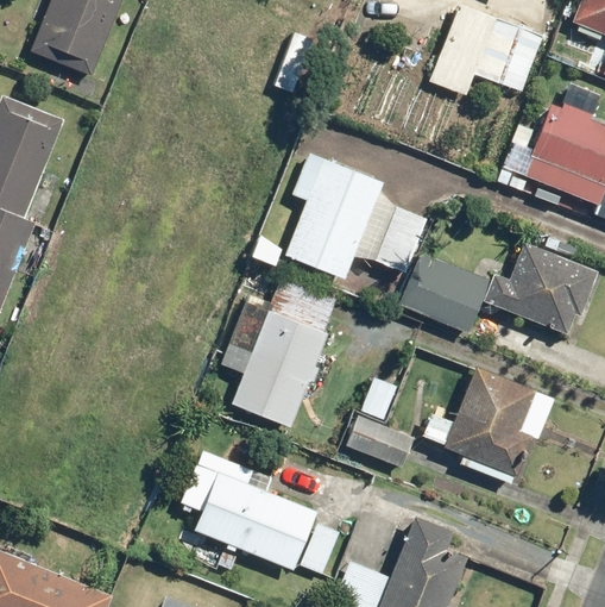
[(49,0),(30,52),(90,75),(118,0),(49,0)]
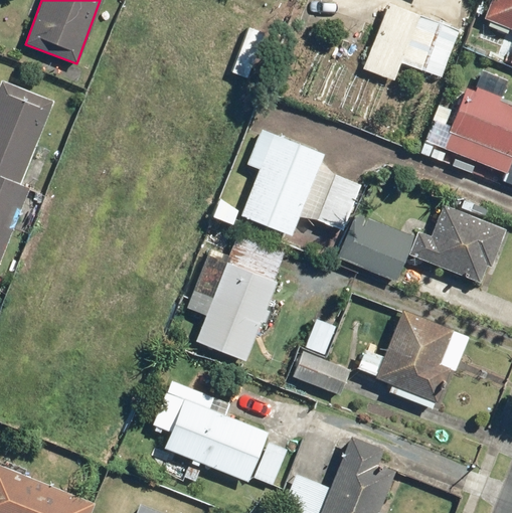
[(490,0),(483,23),(511,33),(511,64),(511,0),(490,0)]
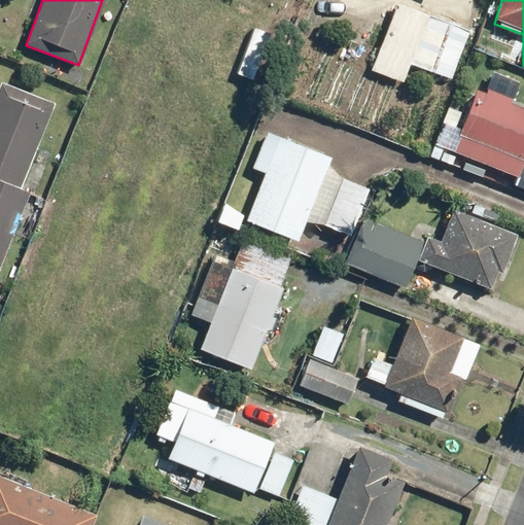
[(470,29),(396,2),(372,72),(404,83),(411,64),(453,79),(470,29)]
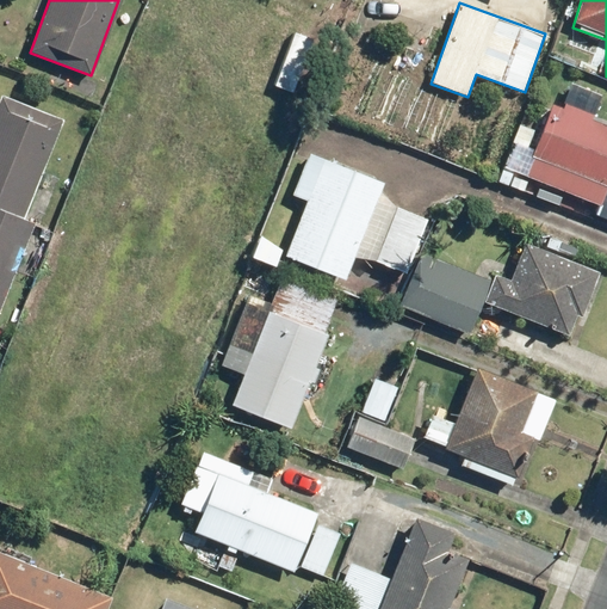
[(64,120),(6,97),(0,111),(0,325),(39,225),(25,219),(64,120)]
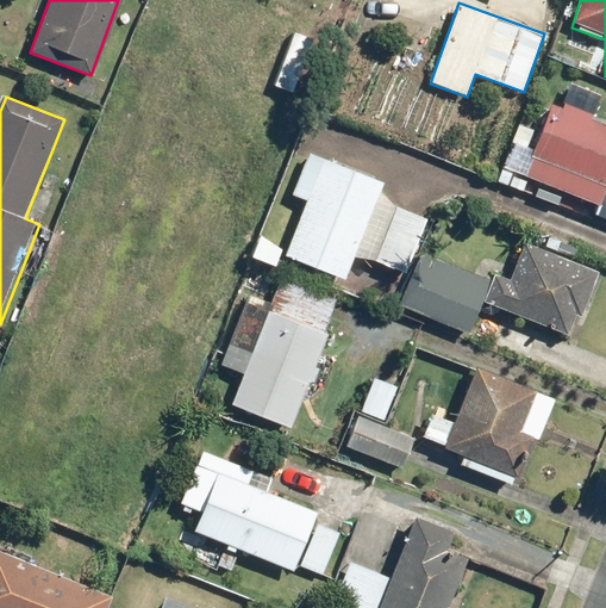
[(605,119),(549,98),(537,129),(519,122),(511,142),(530,150),(519,177),(595,206),(594,209),(605,212),(605,119)]
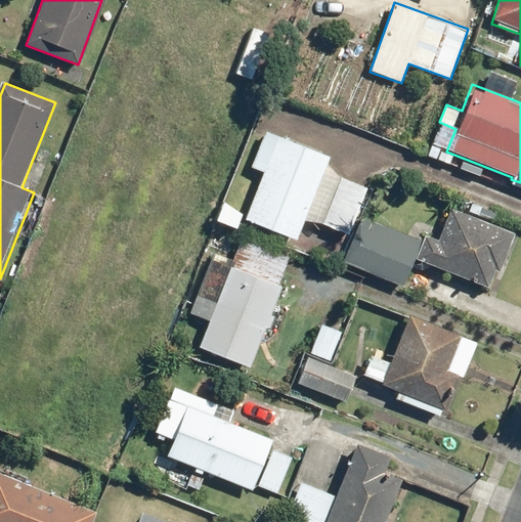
[(336,158),(265,131),(252,168),(262,171),(244,218),(297,238),(304,221),(318,221),(351,233),(362,202),(368,204),(374,188),(331,172),(336,158)]
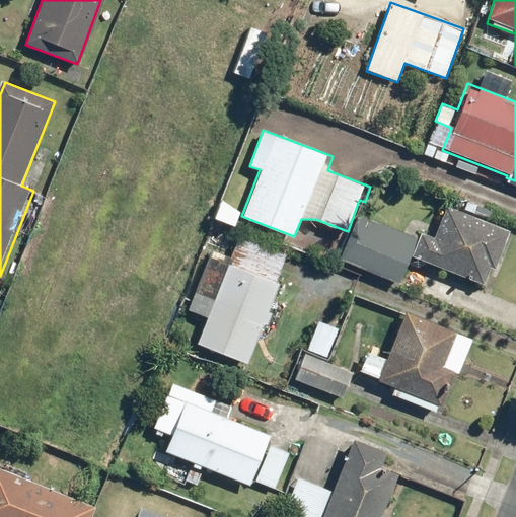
[(420,238),(361,214),(343,259),(401,283),(410,263),(421,268),(423,263),(484,287),(491,269),(496,271),(511,232),(447,206),(439,224),(428,220),(420,238)]
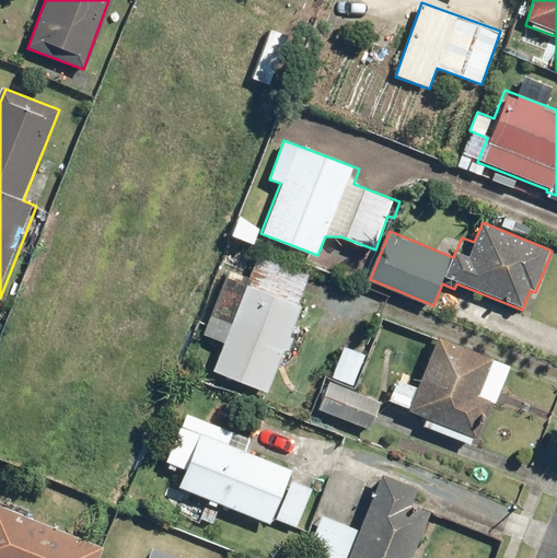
[(244,278),(231,272),(206,334),(227,343),(213,374),(265,395),(280,359),(288,362),(304,322),(297,320),(314,278),(255,253),(244,278)]
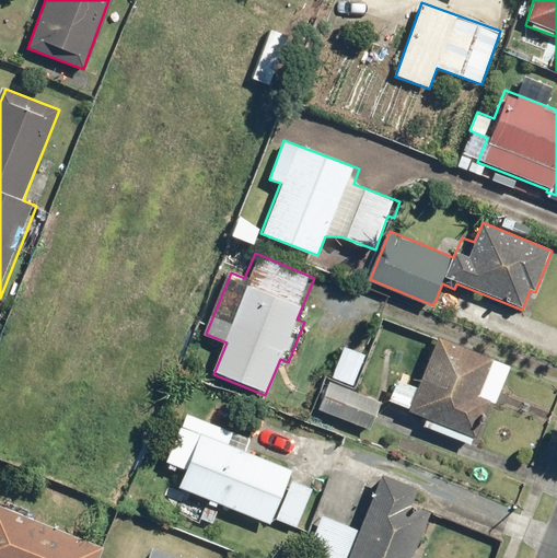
[(417,386),(398,379),(387,405),(422,419),(419,428),(471,449),(490,402),(494,403),(510,363),(440,334),(417,386)]
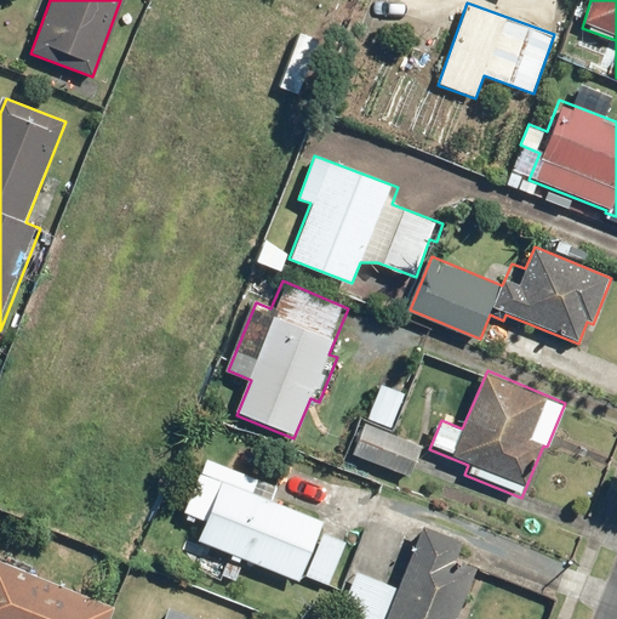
[(407,392),(382,381),(366,419),(392,430),(407,392)]
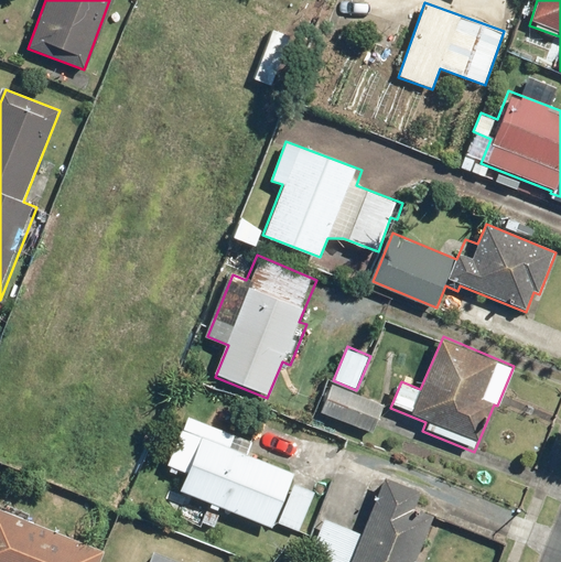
[(385,403),(332,381),(320,412),(371,433),(385,403)]
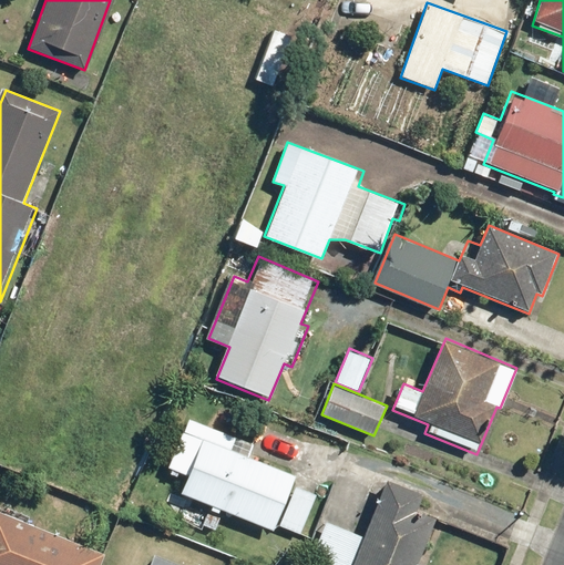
[(198,435),(175,491),(279,533),(301,479),(198,435)]
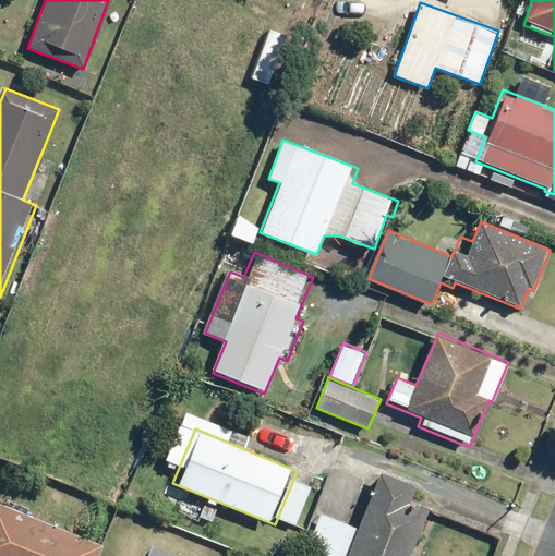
[(363,478),(329,555),(427,555),(446,512),(363,478)]
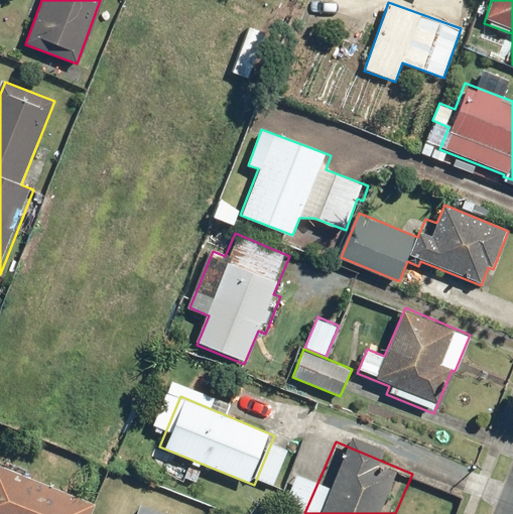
[(6,458),(0,468),(0,513),(92,513),(98,504),(6,458)]
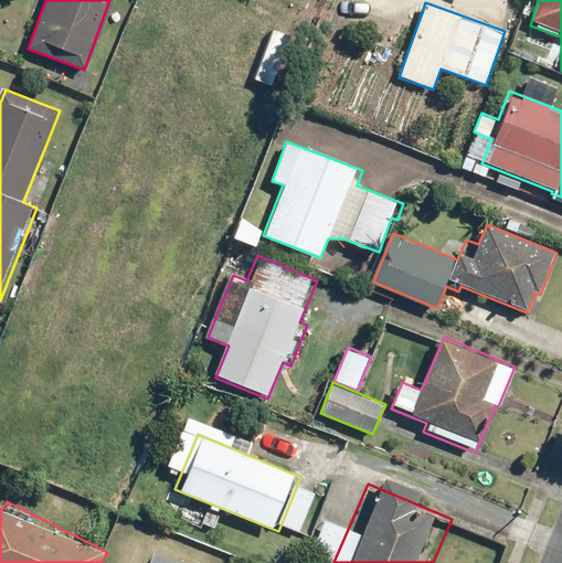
All buildings are outlined.
